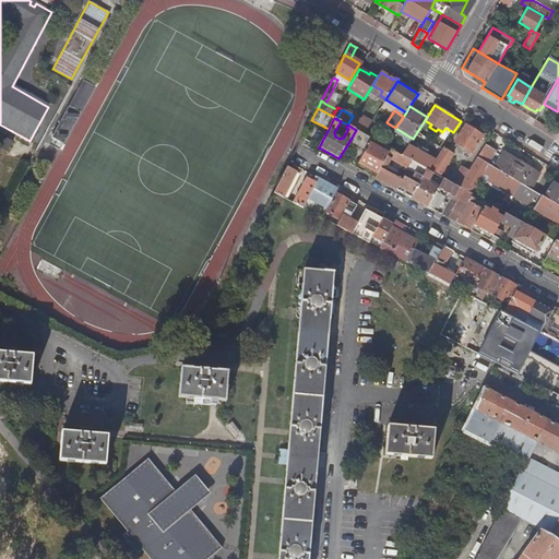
[(465,125),(454,143),(470,153),(468,155),(471,156),(483,137),(465,125)]
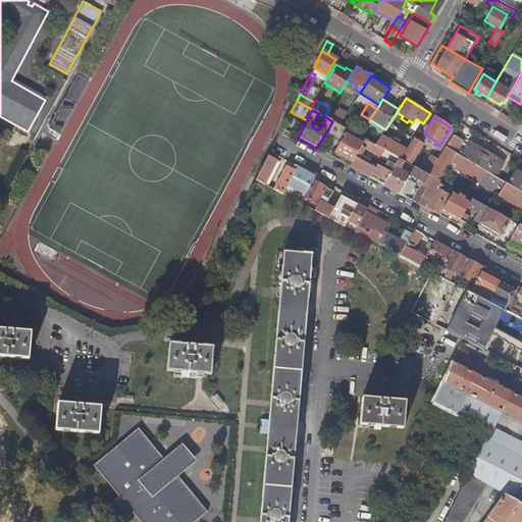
[(332,121),(325,134),(340,143),(347,129),(340,125),(332,121)]
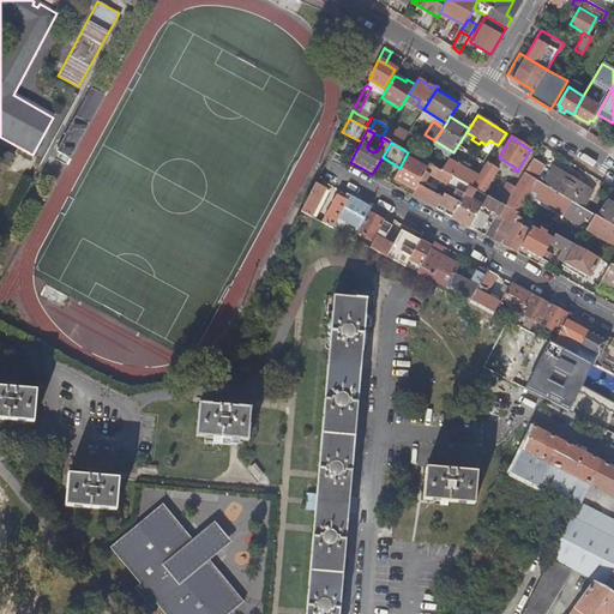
[(399,168),(393,179),(415,191),(429,164),(422,160),(408,152),(399,168)]
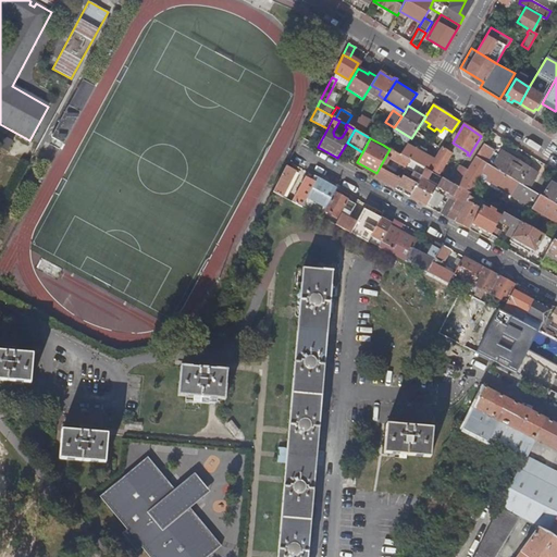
[(425,169),(428,170),(434,160),(407,145),(400,155),(411,161),(425,169)]
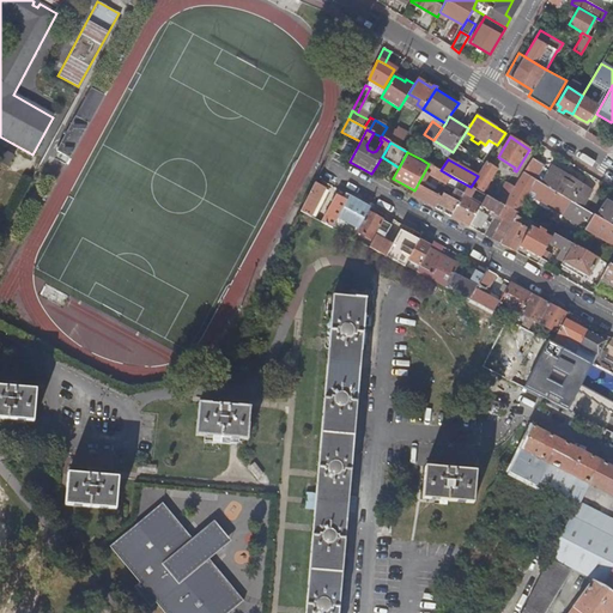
[(532,159),(523,174),(535,181),(544,167),(532,159)]
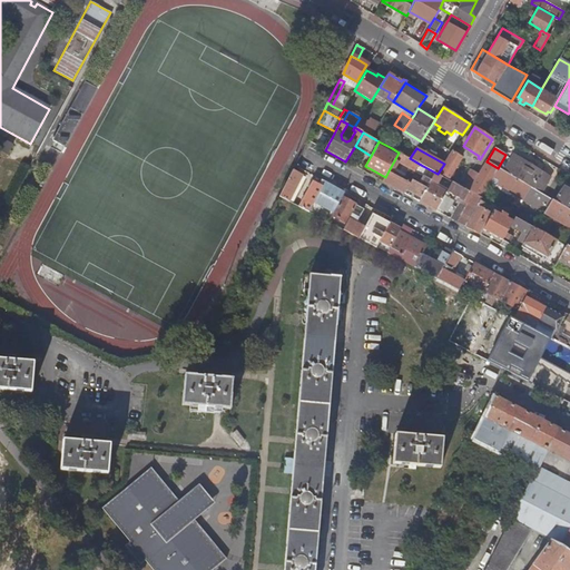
[(454,151),(440,174),(448,178),(462,157),(454,151)]
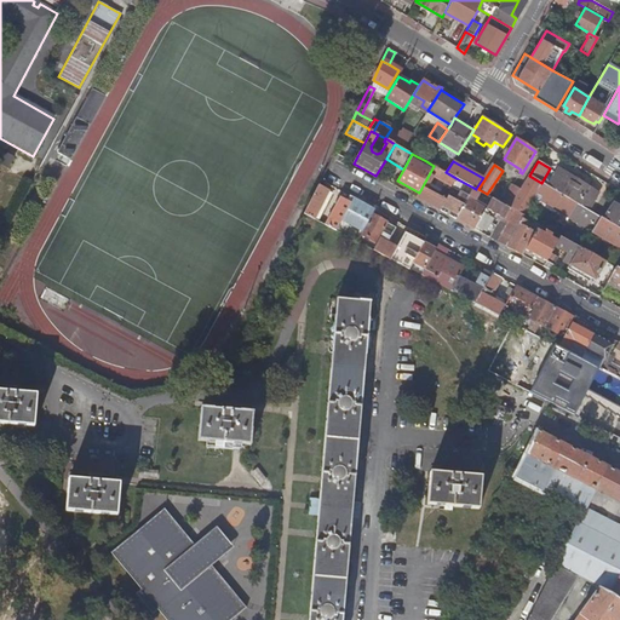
[(453,188),(458,179),(446,172),(434,166),(419,193),(415,197),(440,211),(442,207),(448,196),(453,188)]
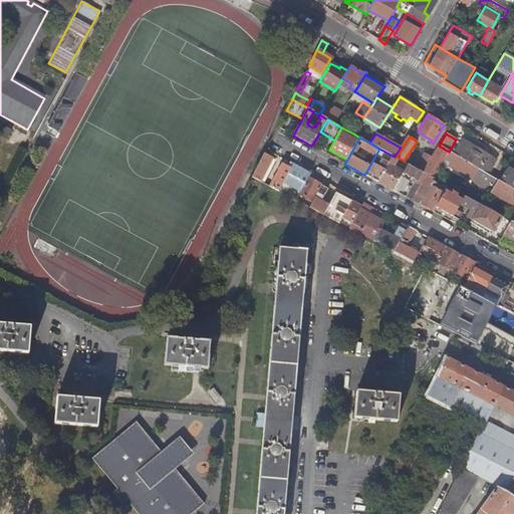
[(463,140),(455,155),(456,156),(461,159),(479,169),(488,175),(497,160),(463,140)]
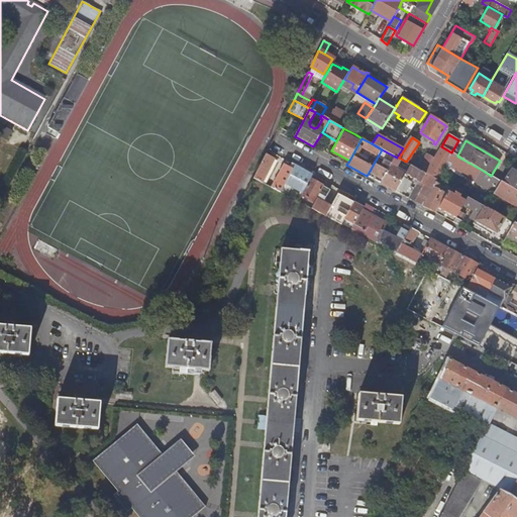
[(434,159),(425,174),(435,180),(445,162),(452,165),(450,168),(487,190),(488,188),(494,192),(493,193),(516,207),(516,190),(515,190),(503,183),(491,176),(482,170),(463,160),(458,157),(457,156),(451,152),(441,146),(434,159)]
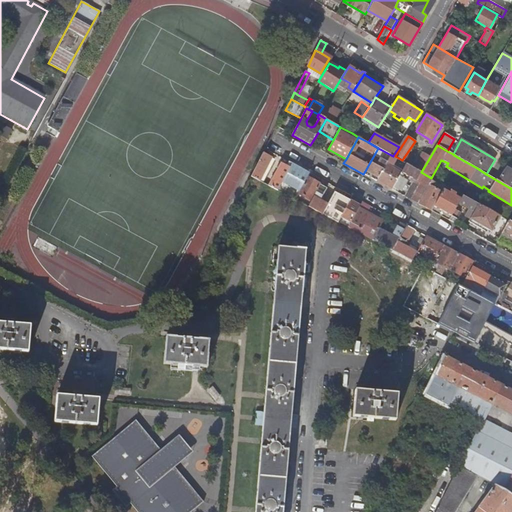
[(387,162),(391,155),(378,148),(374,155),(387,162)]
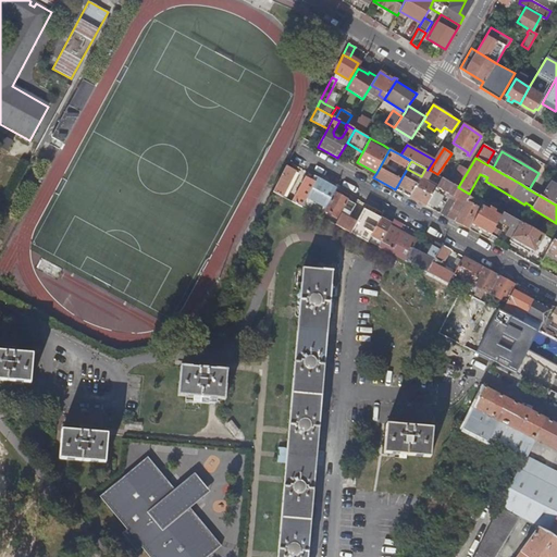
[(288,162),(273,193),(283,197),(296,172),(289,169),(293,164),(288,162)]
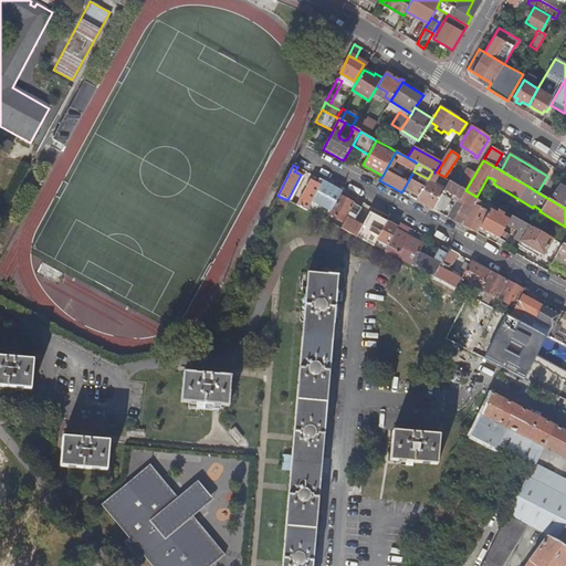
[(463,189),(465,190),(475,174),(468,169),(463,175),(457,186),(463,189)]
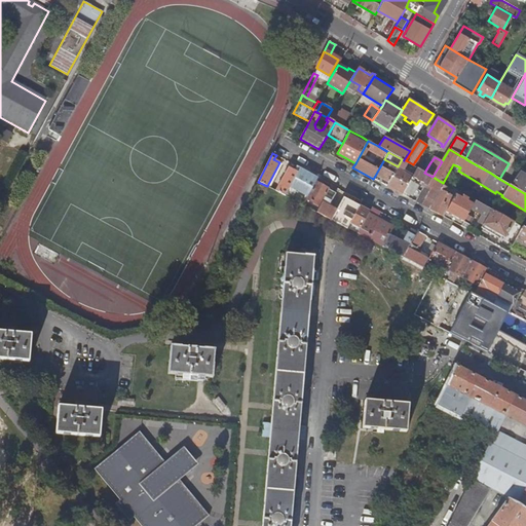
[(402,173),(407,162),(404,160),(402,159),(398,166),(393,174),(388,183),(386,186),(403,194),(412,178),(402,173)]
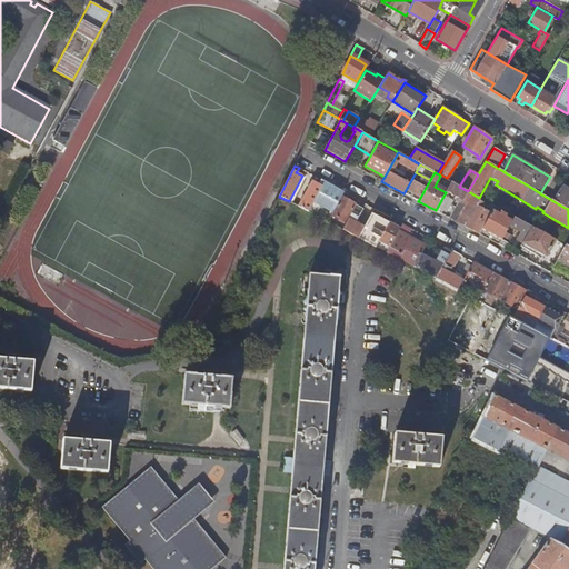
[(459,187),(466,176),(460,172),(453,183),(459,187)]
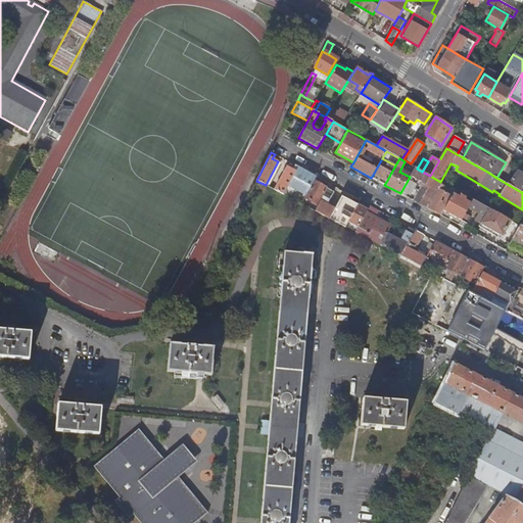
[(273,186),(272,189),(283,194),(286,189),(288,186),(298,167),(295,165),(292,170),(287,168),(276,188),(273,186)]
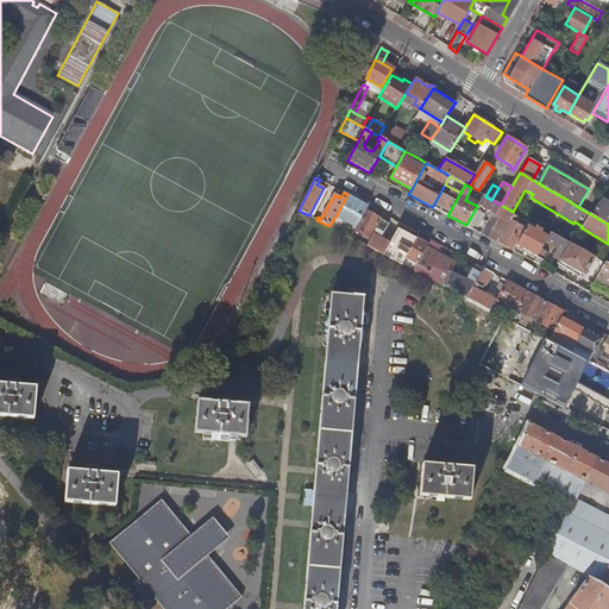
[(450,212),(456,201),(440,193),(434,203),(450,212)]
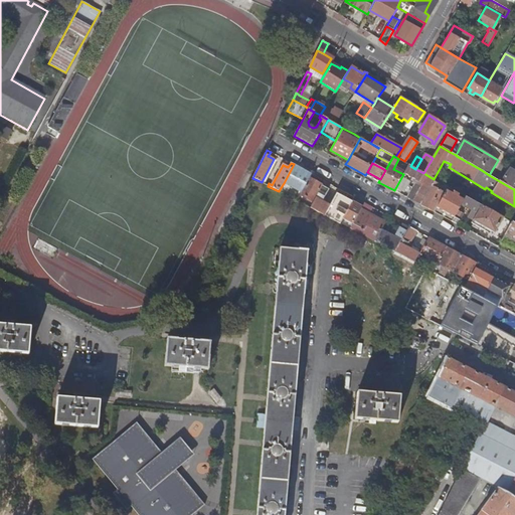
[(282,186),(279,191),(285,195),(290,186),(296,189),(299,191),(301,192),(311,174),(294,164),(284,183),(282,186)]
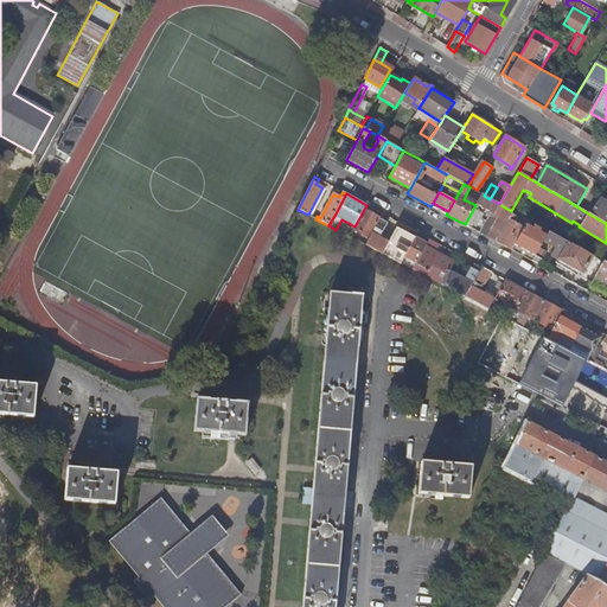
[(491,213),(497,203),(490,199),(484,196),(481,195),(475,204),(486,211),(491,213)]
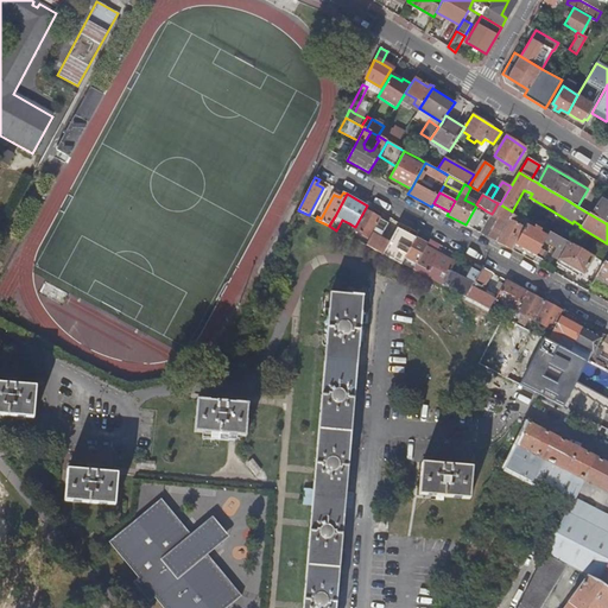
[(607,203),(601,198),(594,210),(607,217),(607,203)]
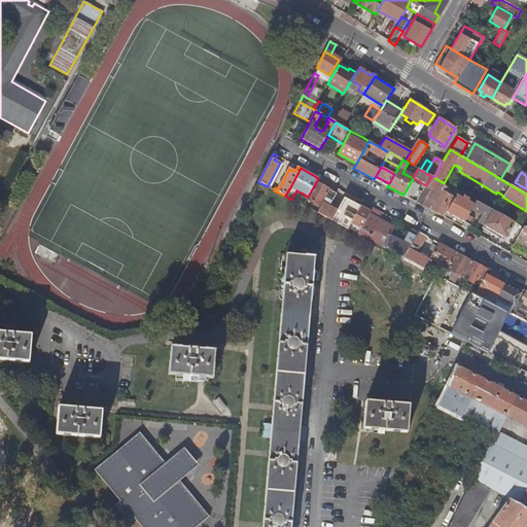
[(444,183),(433,177),(431,176),(426,185),(425,187),(432,190),(438,195),(444,186),(445,183),(444,183)]
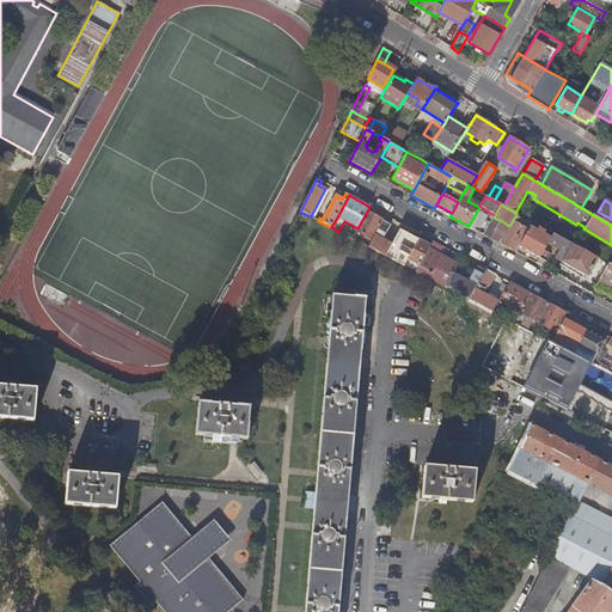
[(377,210),(369,207),(357,228),(356,232),(372,240),(374,236),(383,220),(374,216),(377,210)]
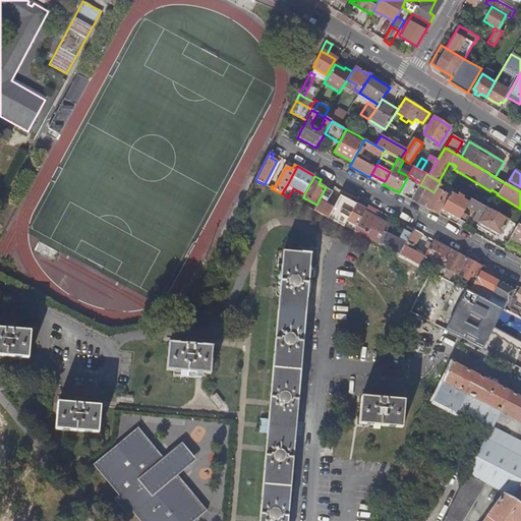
[(520,186),(509,180),(507,184),(519,191),(520,186)]
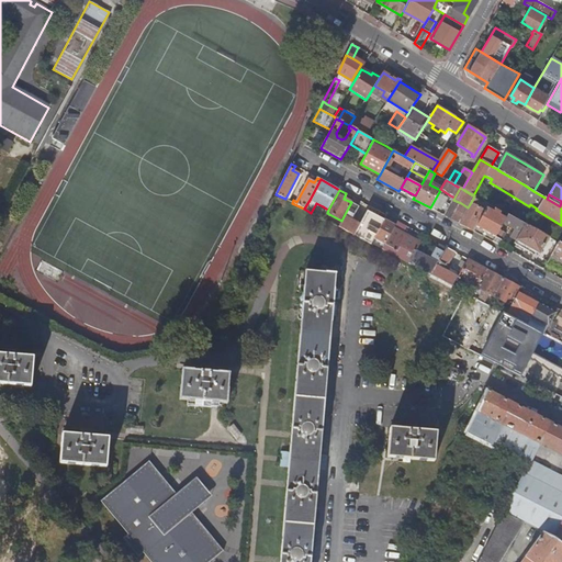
[(476,201),(473,199),(468,208),(459,224),(473,232),(476,227),(484,212),(474,206),(476,201)]
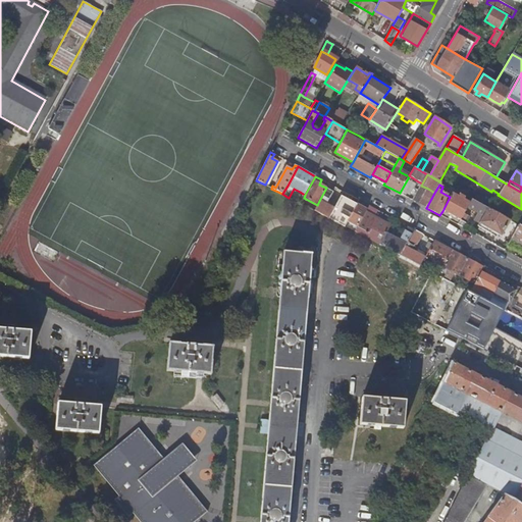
[(428,189),(421,186),(413,201),(419,204),(428,189)]
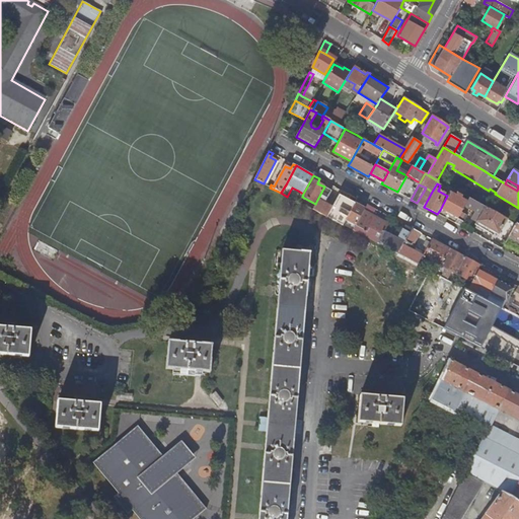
[(292,188),(287,197),(291,199),(294,194),(296,195),(298,191),(292,188)]
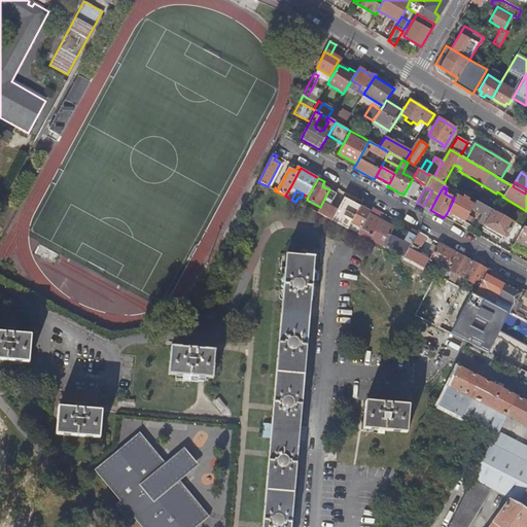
[(430,210),(438,195),(432,190),(423,206),(430,210)]
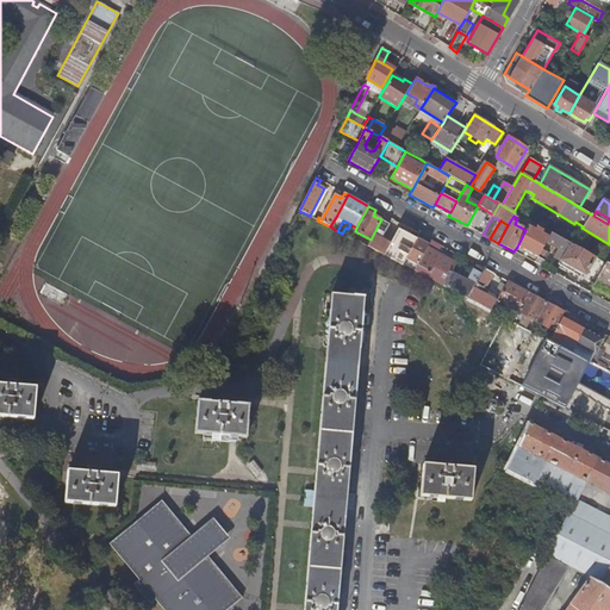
[(346,228),(342,234),(352,238),(355,231),(356,228),(354,226),(352,230),(348,229),(346,228)]
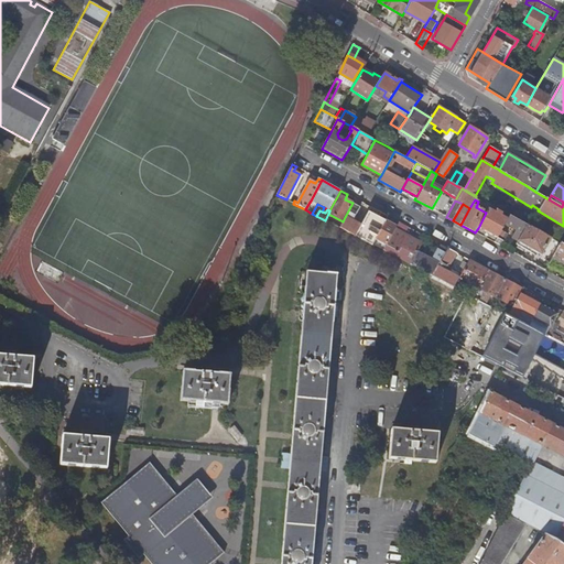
[(488,209),(486,213),(478,228),(497,238),(501,231),(505,224),(507,220),(500,217),(501,214),(496,210),(494,214),(488,209)]
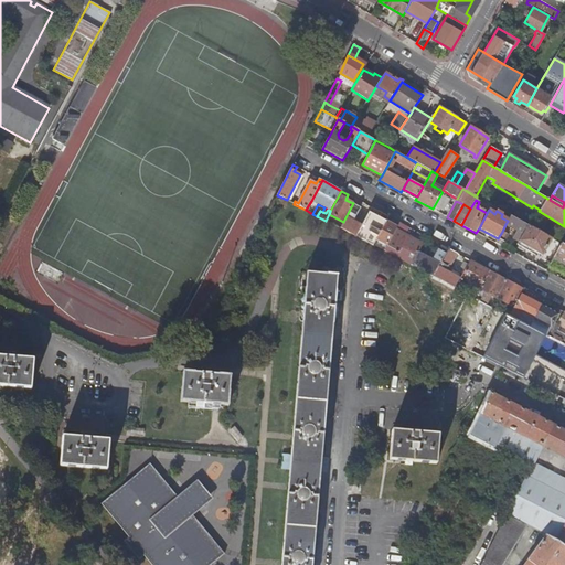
[(361,226),(355,236),(363,241),(371,227),(380,232),(385,222),(369,212),(361,226)]
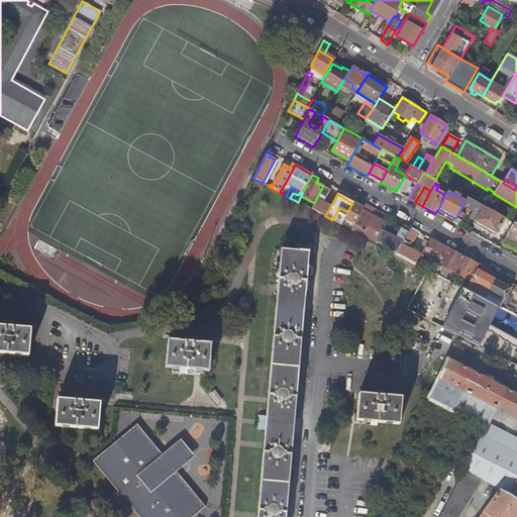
[(483,206),(468,198),(464,202),(462,205),(479,214),(483,206)]
